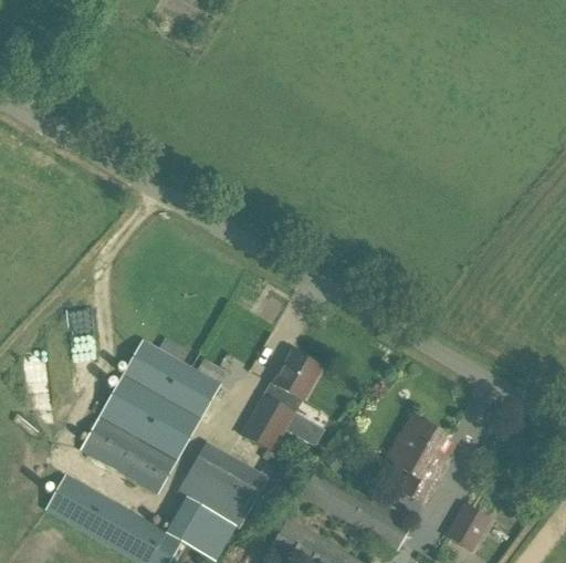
[(144,340),(82,449),(158,492),(220,384),(197,371),(175,358),(181,347),(164,336),(157,347),(144,340)]
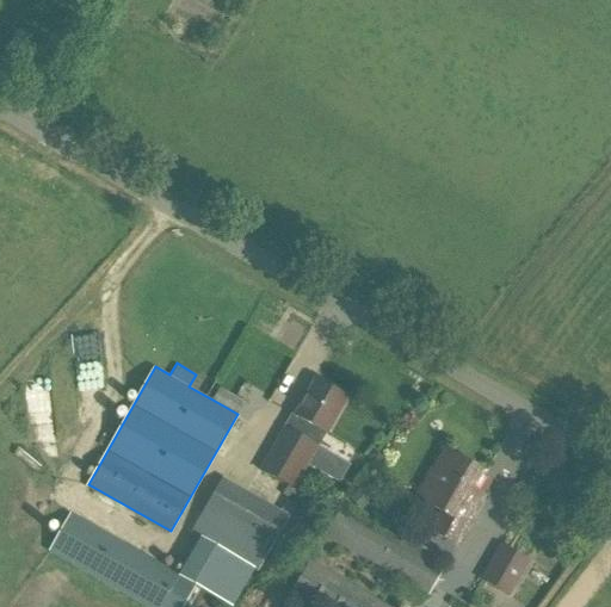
[(294,412),(260,469),(294,488),(307,465),(315,450),(318,446),(326,432),(346,396),(318,379),(297,414),(294,412)]
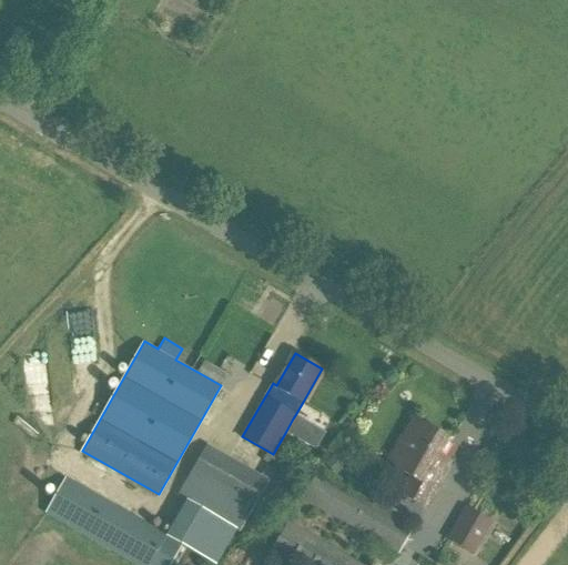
[(413,417),(388,462),(411,474),(401,492),(423,504),(448,460),(440,455),(449,439),(413,417)]
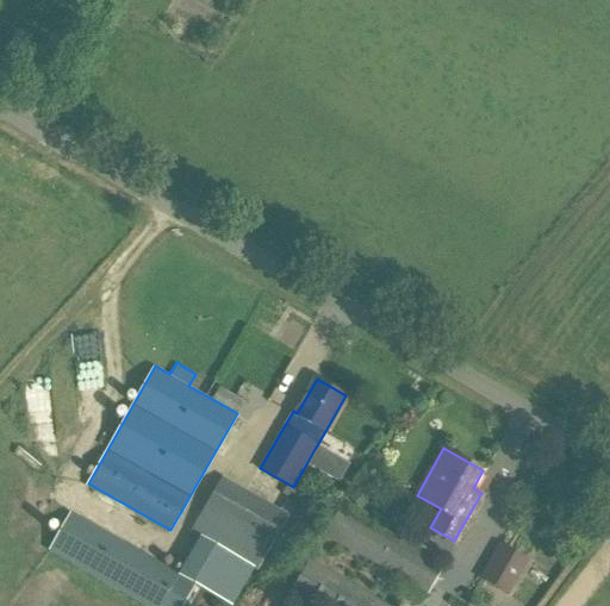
[(402,462),(360,453),(353,482),(396,492),(402,462)]
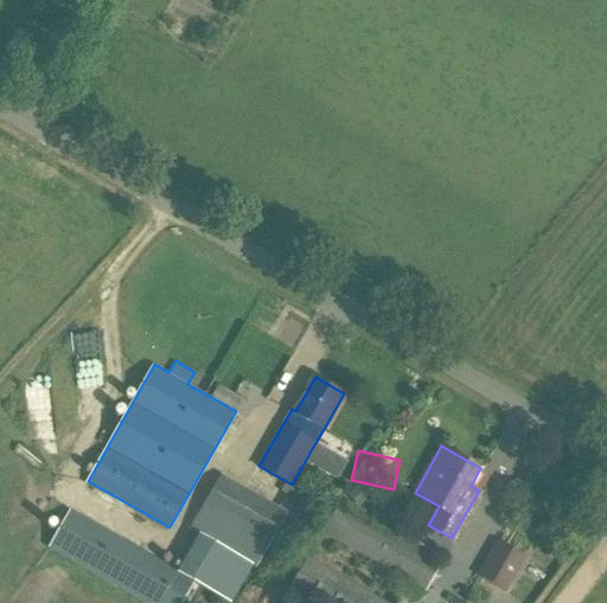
[(222,474),(191,527),(256,566),(288,512),(294,502),(283,496),(278,507),(222,474)]
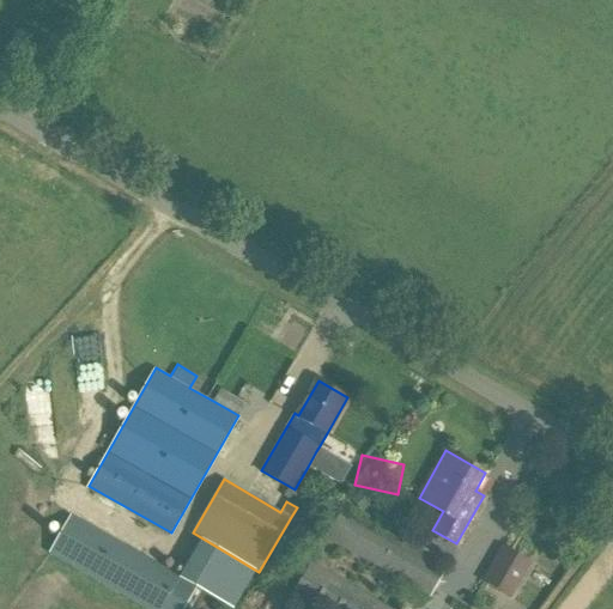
[(359,489),(351,498),(362,509),(370,500),(359,489)]
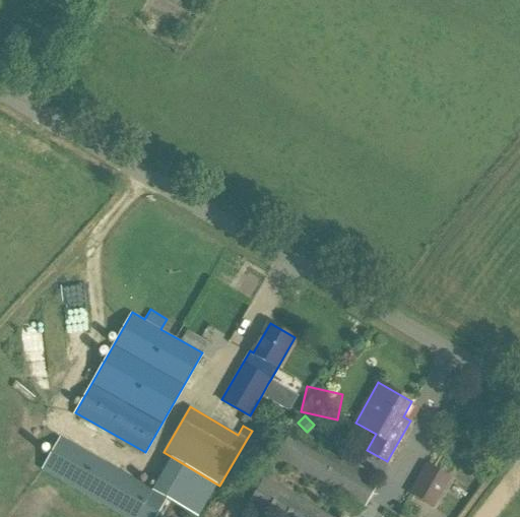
[(289,431),(276,454),(364,506),(378,482),(289,431)]
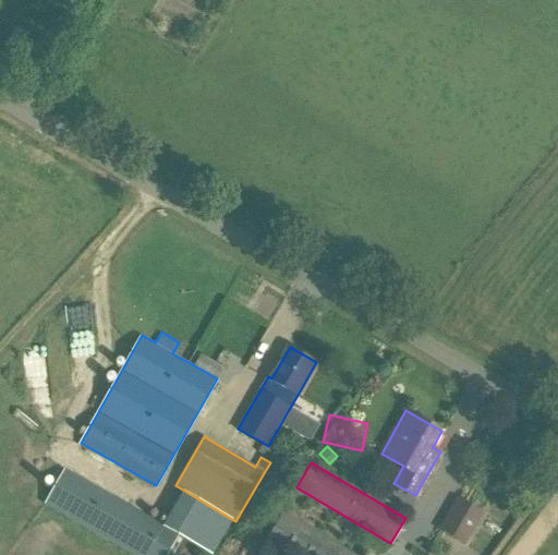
[(65,468),(46,502),(137,554),(166,554),(179,533),(165,525),(65,468)]
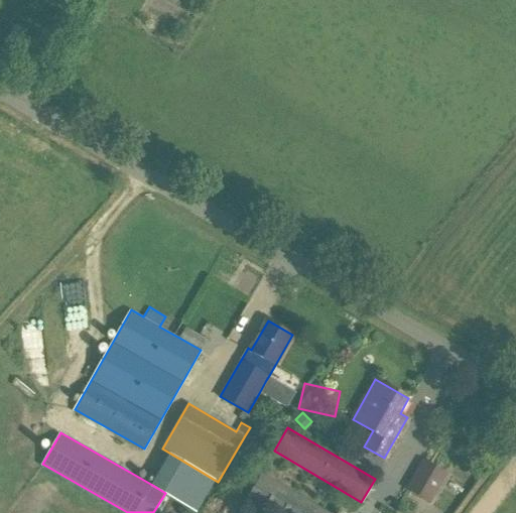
[(420,462),(404,490),(427,502),(442,475),(427,466),(420,462)]
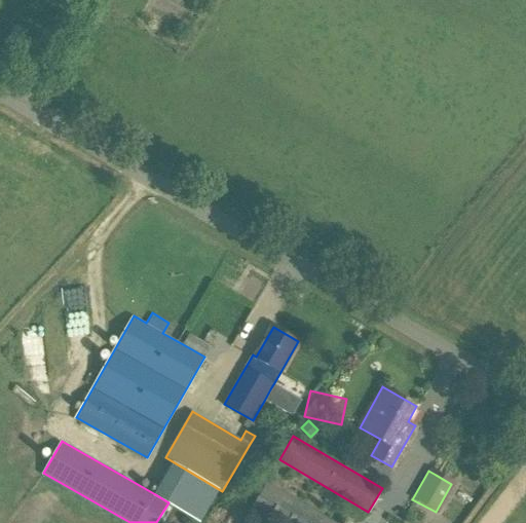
[(339,522),(266,481),(247,513),(264,522),(339,522)]
